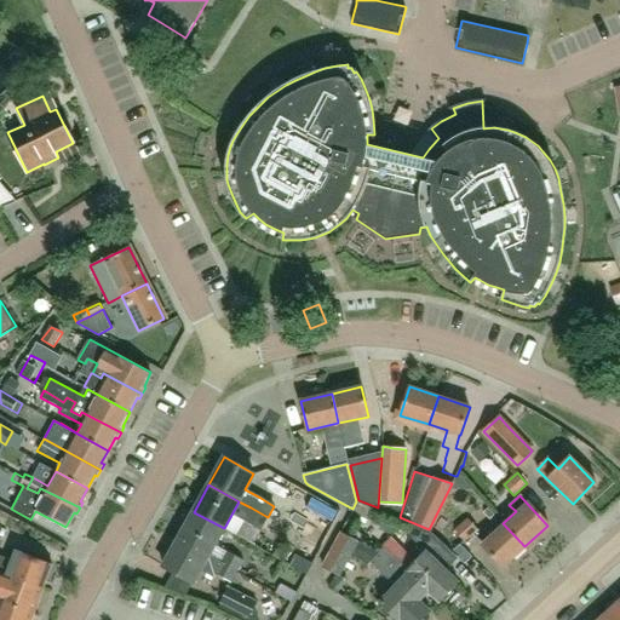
[(287,570),(304,579),(337,517),(320,507),(287,570)]
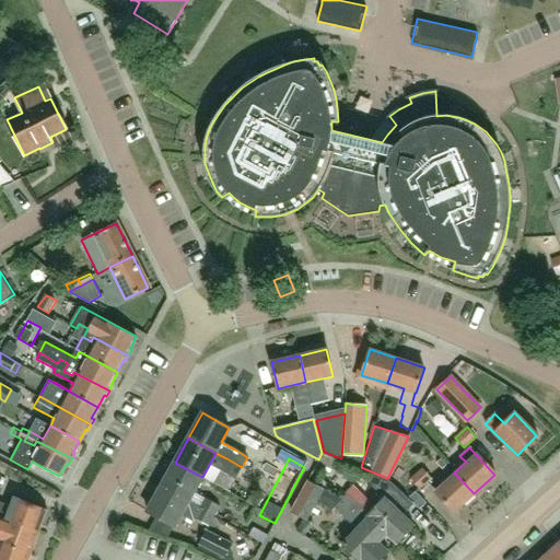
[(202,477),(175,463),(161,487),(213,515),(220,504),(195,490),(202,477)]
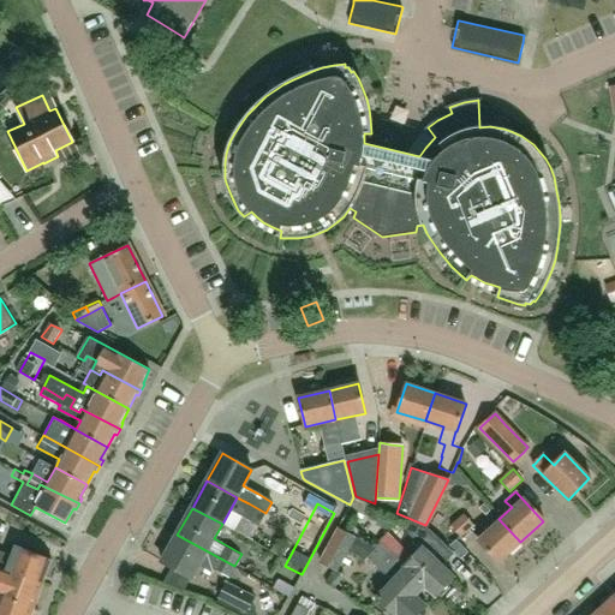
[(475,524),(464,513),(451,525),(460,537),(475,524)]
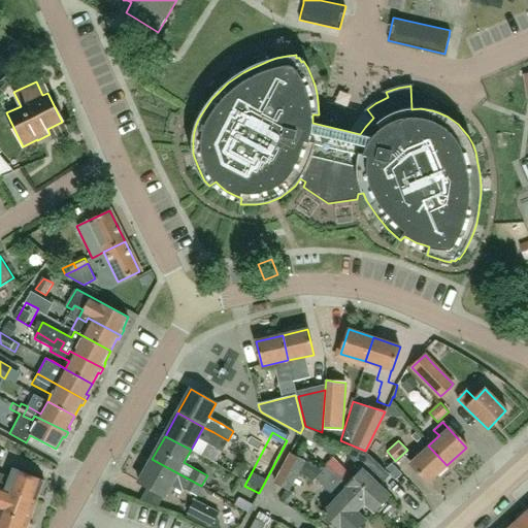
[(447,465),(428,446),(410,463),(429,483),(447,465)]
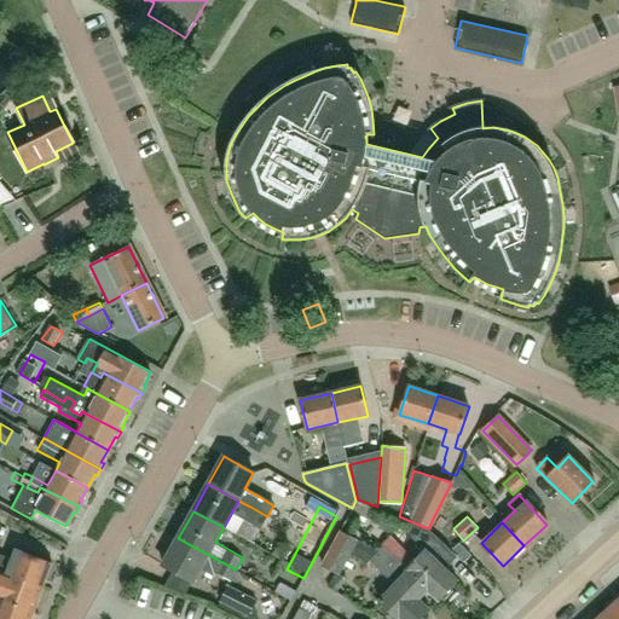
[(440,568),(453,554),(428,530),(412,524),(404,533),(422,551),(414,561),(395,545),(388,553),(427,588),(427,589),(438,600),(440,596),(444,600),(451,590),(449,588),(455,580),(440,568)]
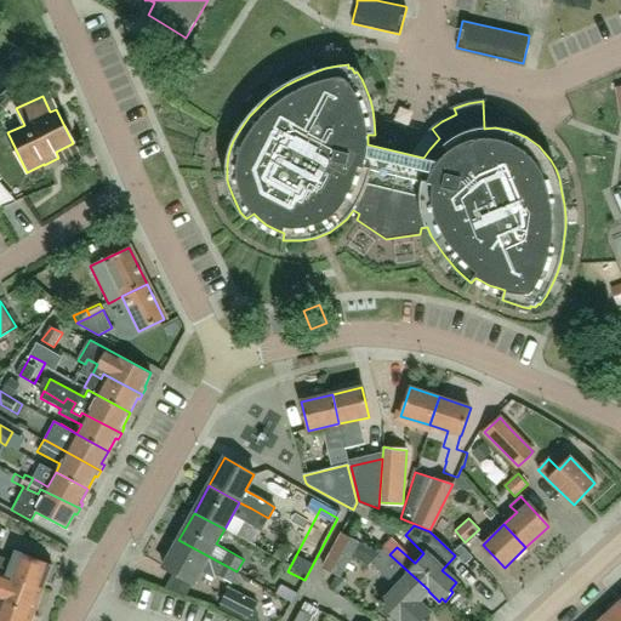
[(322,567),(341,577),(360,542),(360,541),(341,531),(322,567)]
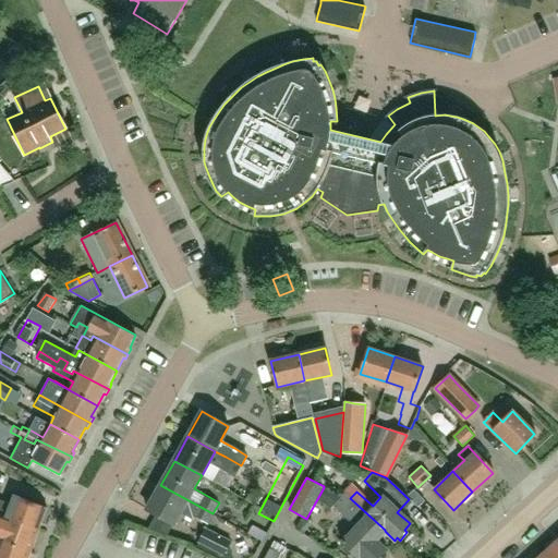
[(213,513),(160,485),(147,510),(173,524),(180,513),(192,520),(194,517),(207,524),(213,513)]
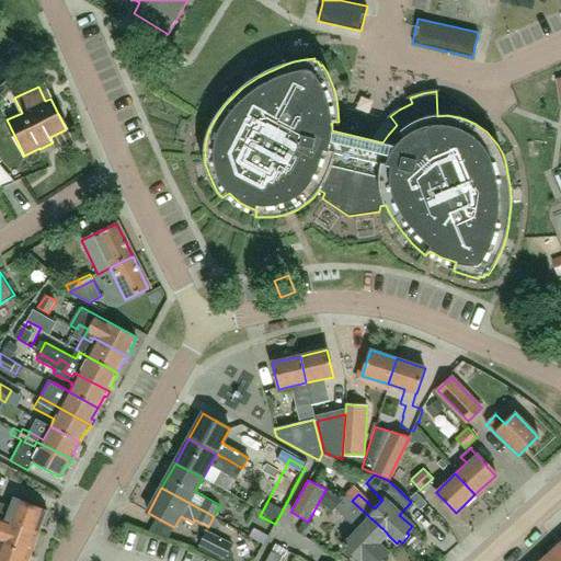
[(387,533),(352,501),(346,495),(343,500),(325,490),(319,503),(333,511),(334,510),(356,530),(343,546),(345,548),(343,551),(352,559),(354,556),(359,560),(382,560),(381,560),(387,553),(376,545),(387,533)]
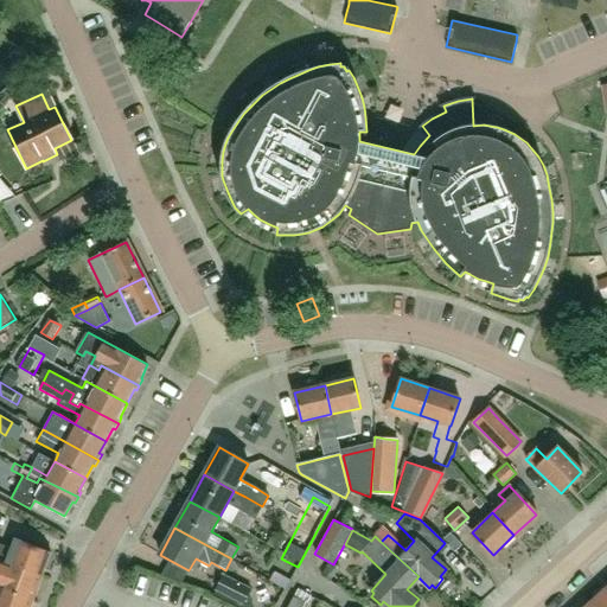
[(0,558),(40,575),(50,551),(5,534),(1,544),(0,543),(0,558)]
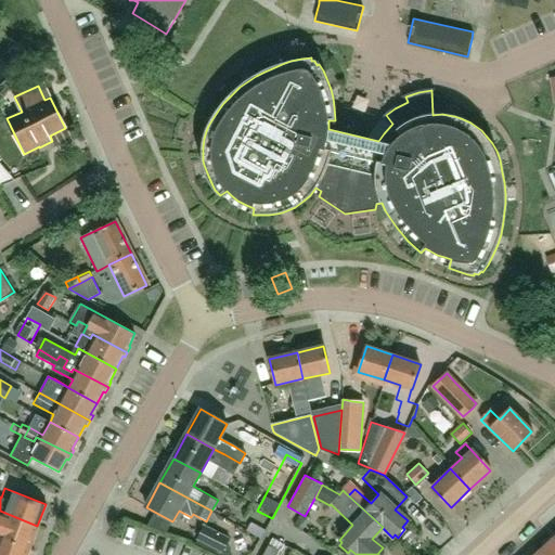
[(0,536),(28,547),(37,526),(0,511),(0,536)]
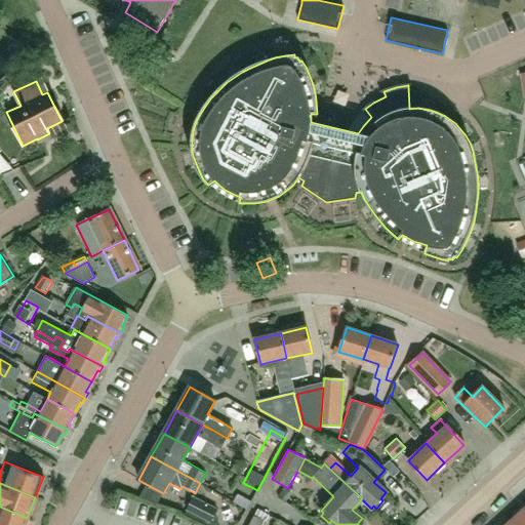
[(237,494),(233,501),(246,510),(250,501),(237,494)]
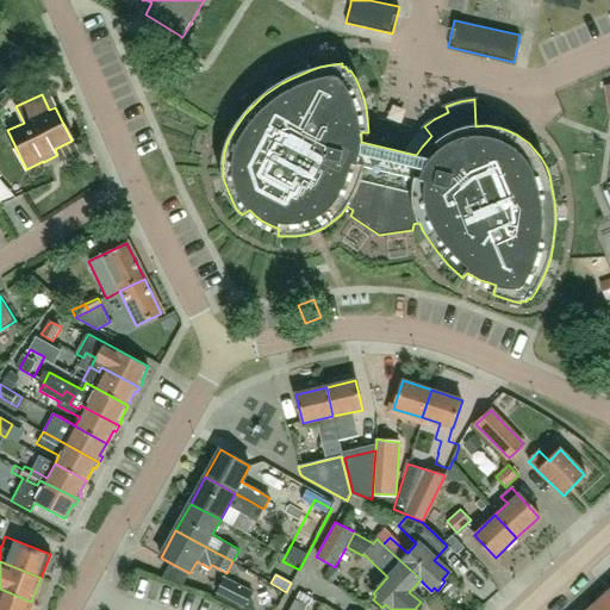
[(224,577),(217,590),(216,592),(246,608),(254,591),(224,577)]
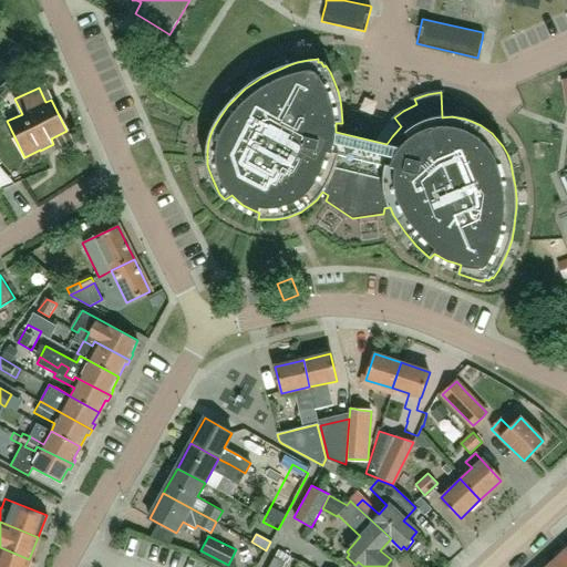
[(26,566),(29,559),(0,547),(0,566),(26,566)]
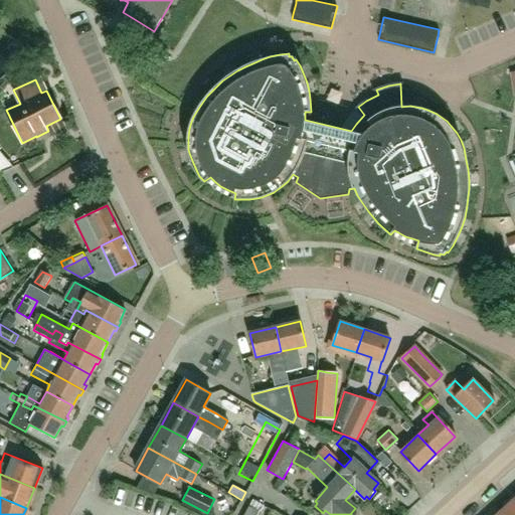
[(514,514),(514,497),(500,511),(504,514),(514,514)]
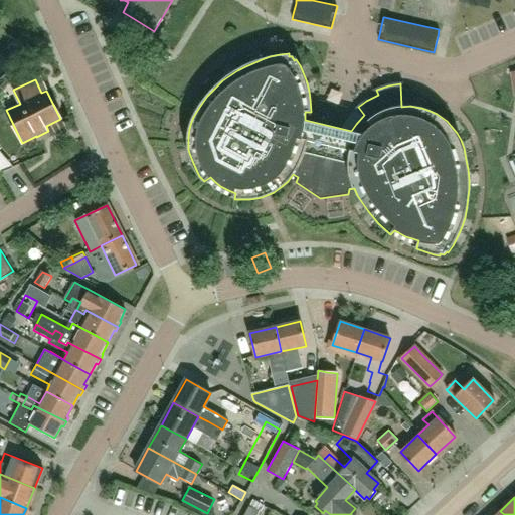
[(260,514),(262,512),(249,505),(243,514),(260,514)]
